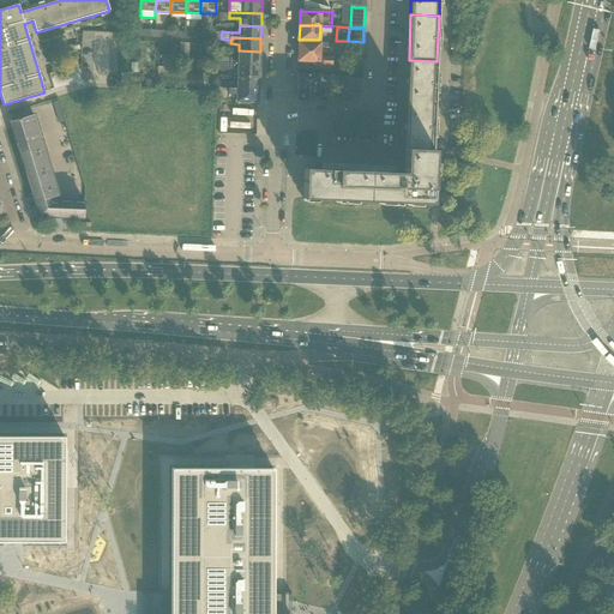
[(299,42),(299,61),(318,61),(318,65),(332,66),(332,56),(319,56),(320,43),(299,42)]
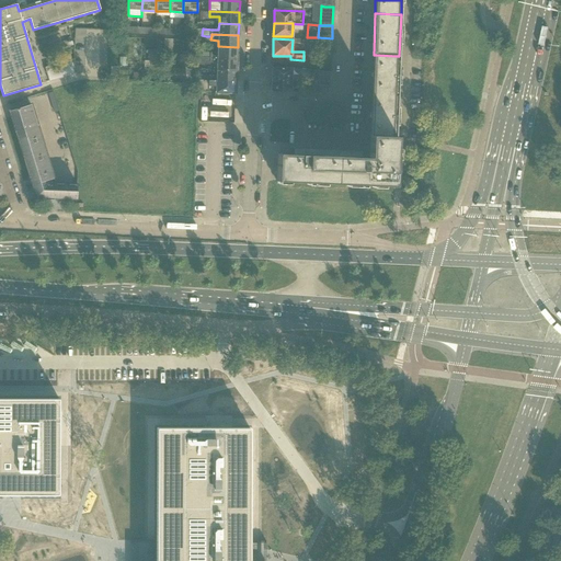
[(217,53),(210,53),(210,57),(237,58),(238,47),(218,46),(217,53)]
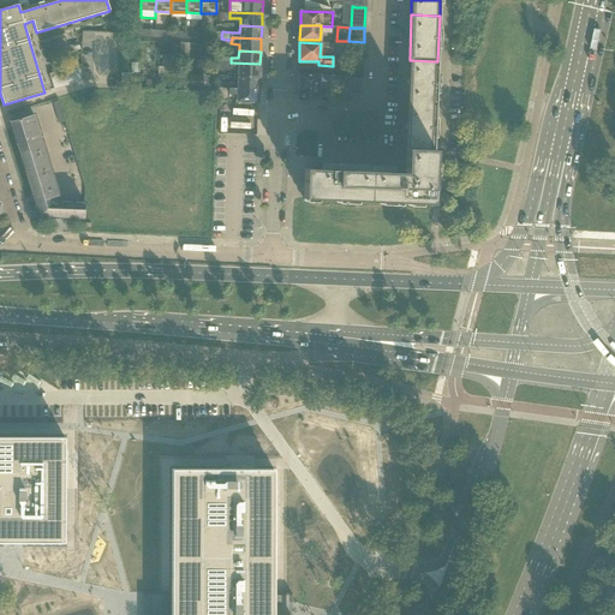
[(162,55),(162,66),(173,66),(173,57),(162,55)]
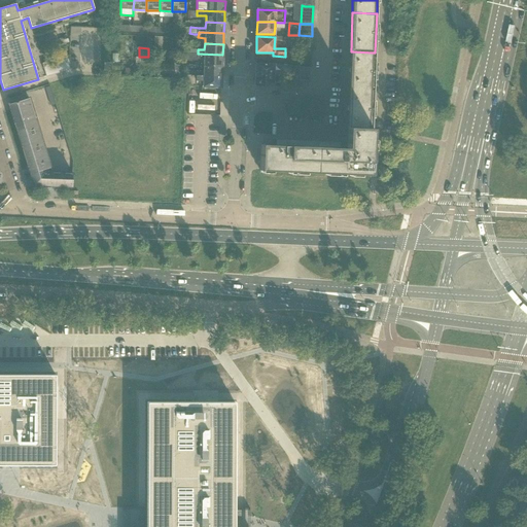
[(351,51),(349,90),(351,90),(370,91),(374,91),(375,53),(372,53),(353,51),(351,51)]
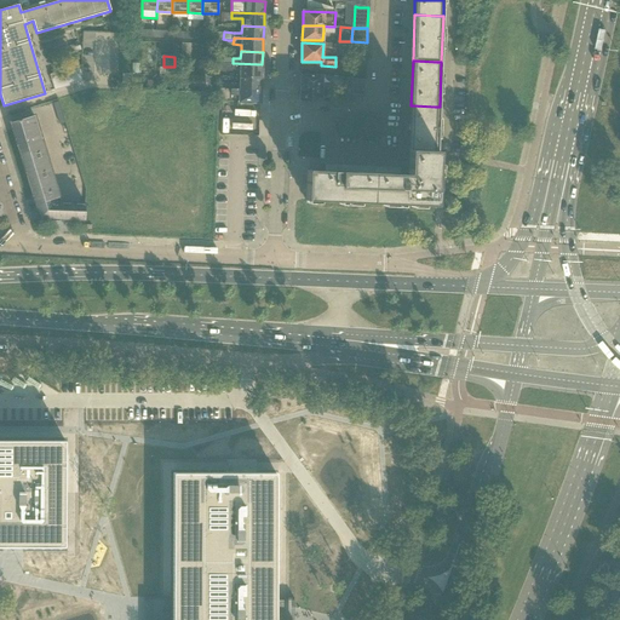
[(233,65),(231,69),(240,69),(240,76),(262,78),(262,65),(262,64),(233,63),(233,64),(233,65)]
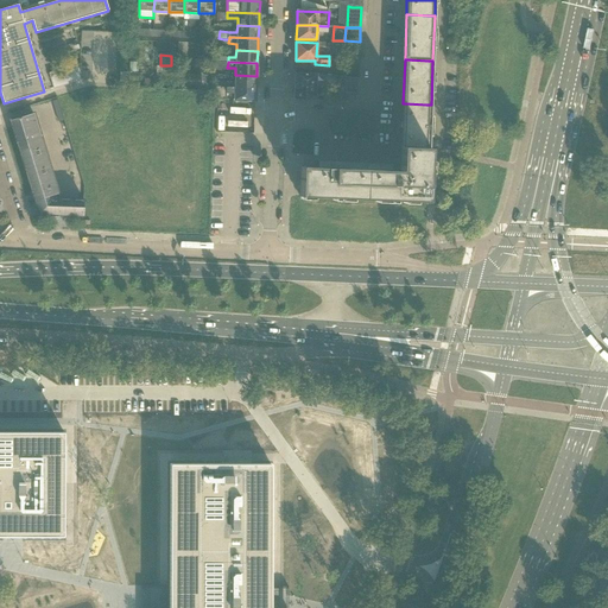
[(81,64),(49,74),(54,89),(80,81),(81,64)]
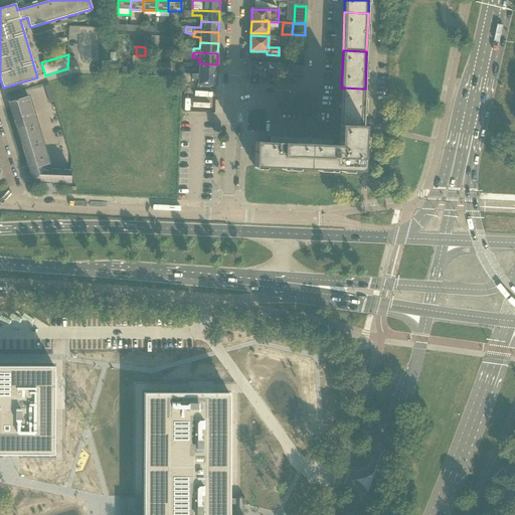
[(249,62),(249,73),(268,73),(268,74),(274,74),(278,74),(278,69),(268,68),(269,63),(249,62)]
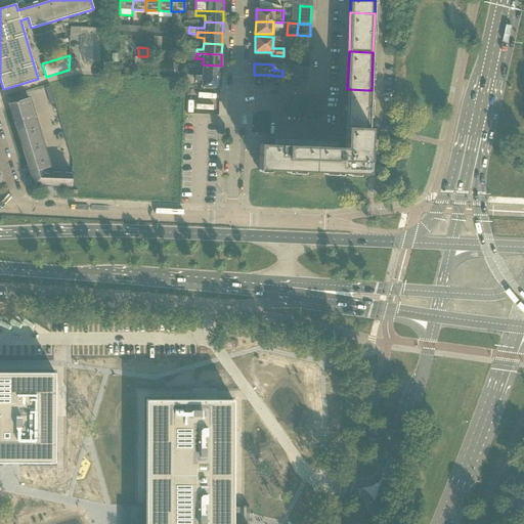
[(195,71),(194,75),(221,76),(221,66),(203,64),(202,71),(199,71),(195,71)]
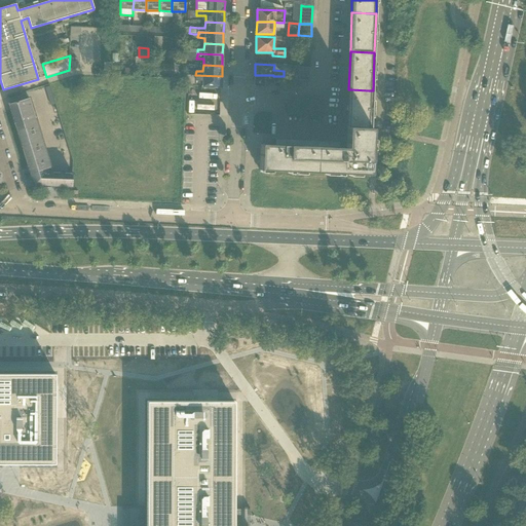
[(294,73),(294,80),(300,80),(309,81),(310,68),(303,67),(294,66),(294,73)]
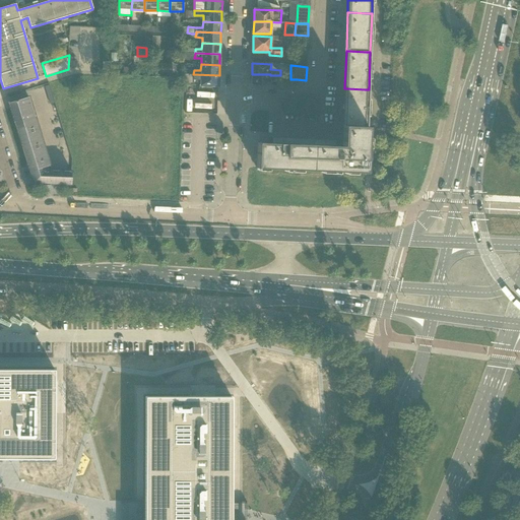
[(186,74),(183,74),(183,80),(185,85),(194,85),(194,79),(200,79),(200,85),(202,86),(202,88),(216,89),(216,86),(218,86),(219,75),(193,74),(186,74)]
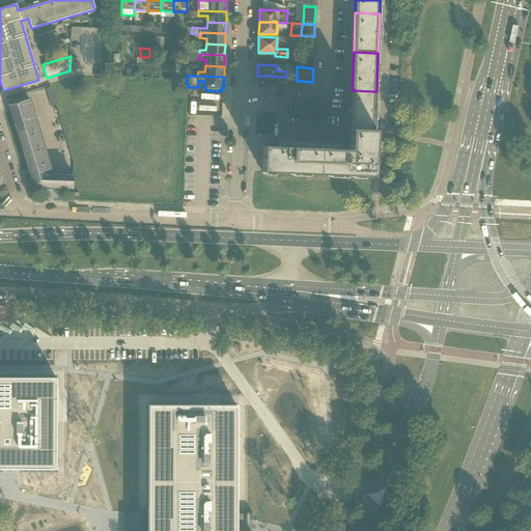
[(257,76),(256,86),(276,87),(276,83),(278,83),(282,80),(282,77),(276,77),(276,76),(257,76)]
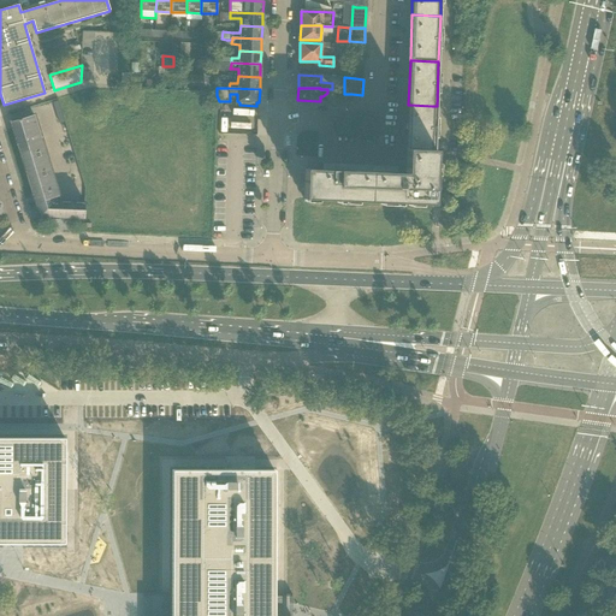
[(410,105),(408,105),(407,148),(407,150),(431,152),(434,152),(434,147),(437,106),(432,106),(410,105)]
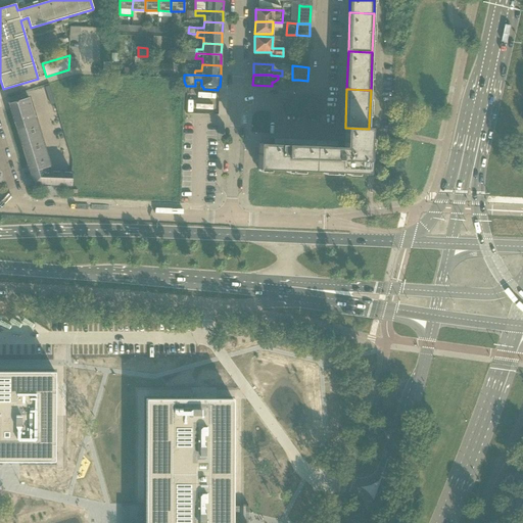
[(72,186),(72,184),(72,172),(51,172),(29,98),(10,103),(9,103),(8,103),(30,171),(31,175),(29,176),(29,177),(31,177),(34,185),(49,185),(68,185),(68,186),(72,186)]
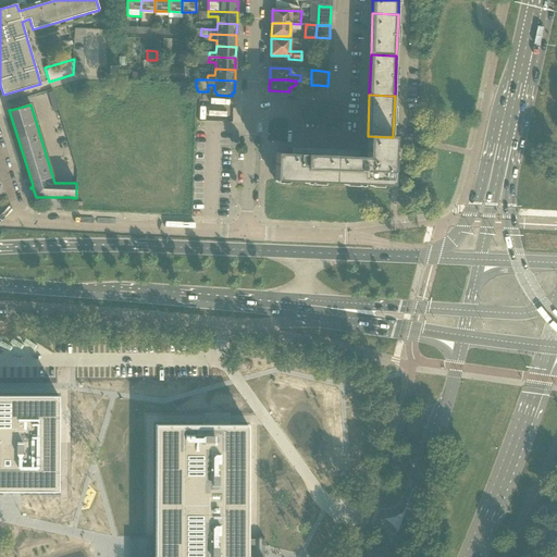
[(334,156),(333,183),(392,185),(393,158),(393,146),(393,137),(390,137),(368,136),(368,145),(367,155),(367,157),(359,157),(334,156)]
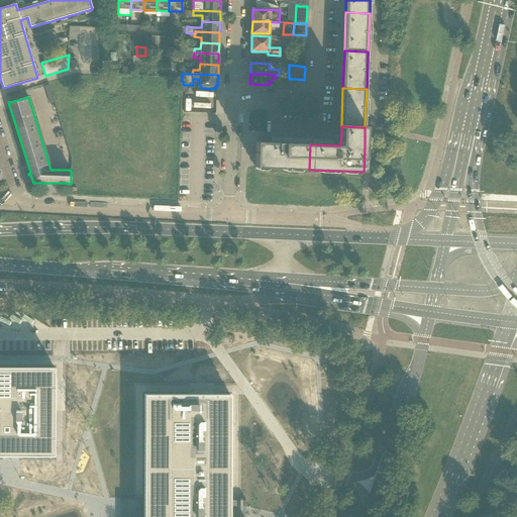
[(254,168),(309,170),(310,144),(255,142),(254,168)]
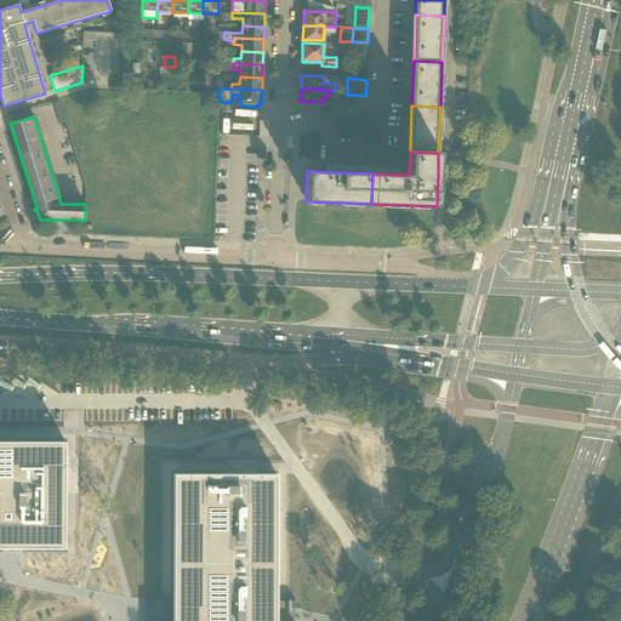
[(0,548),(12,548),(16,551),(21,548),(24,550),(29,548),(33,551),(38,548),(43,550),(46,548),(50,551),(55,548),(60,551),(63,548),(64,548),(64,547),(64,442),(0,440),(0,548)]
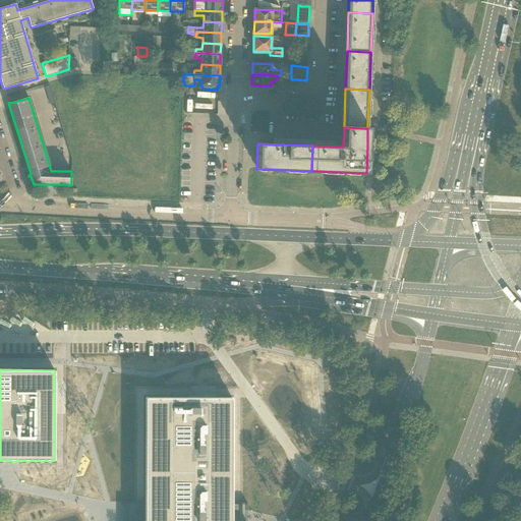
[(231,520),(231,517),(232,517),(233,517),(234,517),(234,516),(235,516),(235,515),(236,514),(236,513),(236,512),(235,512),(235,511),(235,510),(234,510),(234,509),(233,509),(232,509),(231,509),(232,398),(145,397),(145,509),(143,509),(142,509),(142,510),(141,510),(141,511),(140,512),(140,513),(140,514),(140,515),(141,515),(141,516),(142,516),(142,517),(143,517),(145,517),(145,520),(231,520)]
